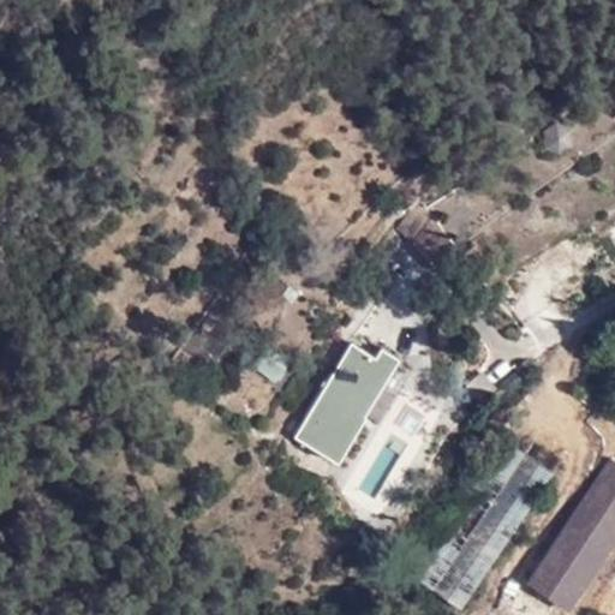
[(441,238),(419,219),(399,249),(422,268),(441,238)]
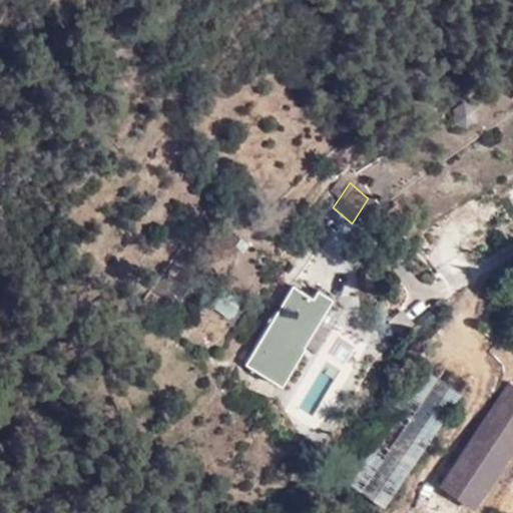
[(368,198),(352,223),(384,247),(390,220),(368,198)]
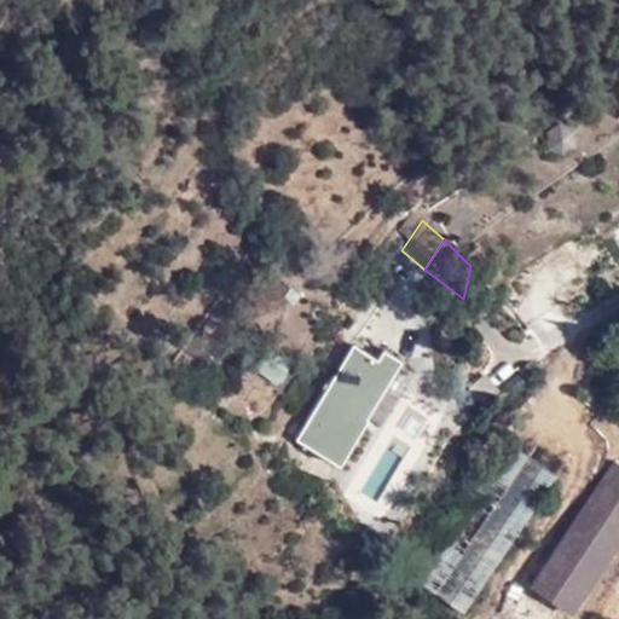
[(403,364),(385,353),(379,362),(347,343),(290,439),(341,469),(403,364)]
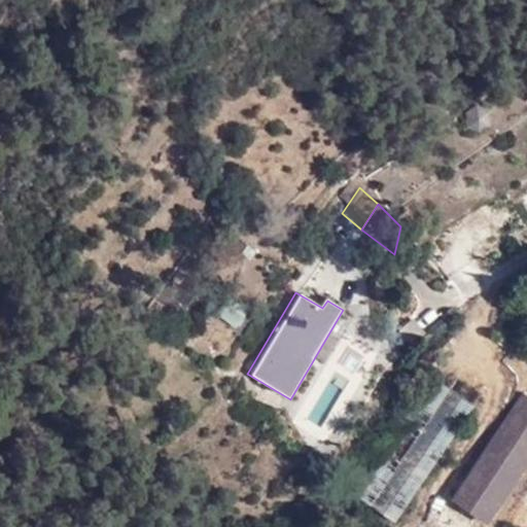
[(394,521),(476,400),(429,369),(348,489),(394,521)]
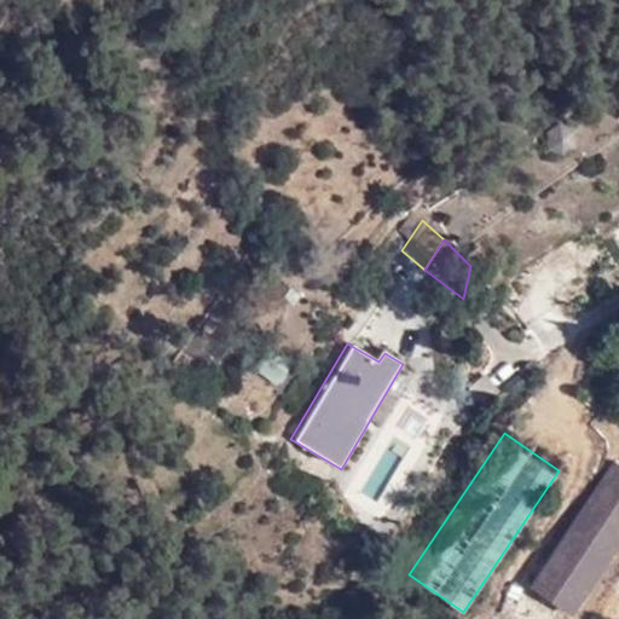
[(576,618),(618,553),(618,466),(613,462),(527,591),(570,618),(576,618)]
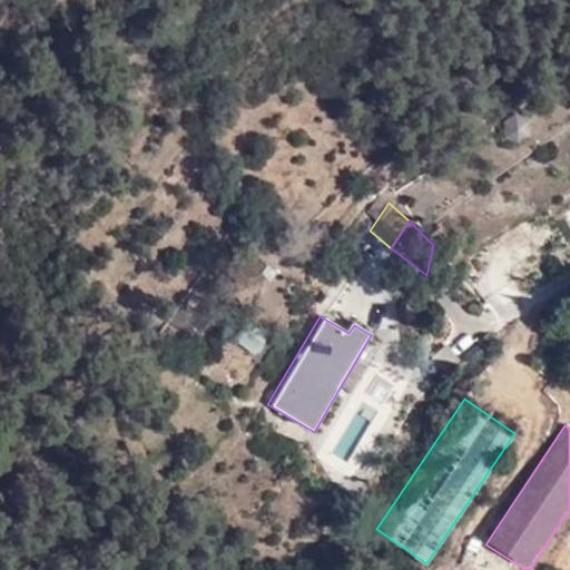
All buildings are outlined.
